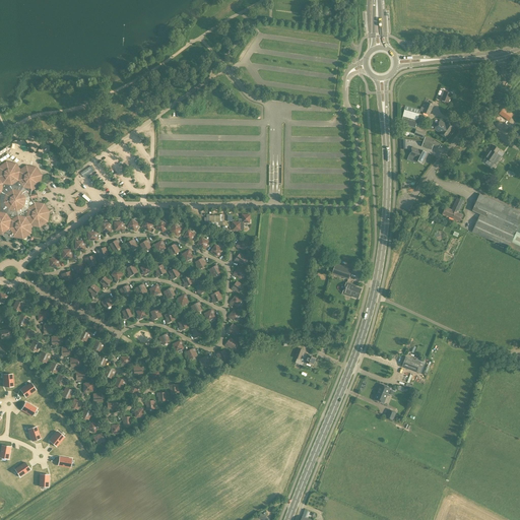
[(445,91),(443,96),(441,96),(439,100),(448,103),(452,93),(445,91)]
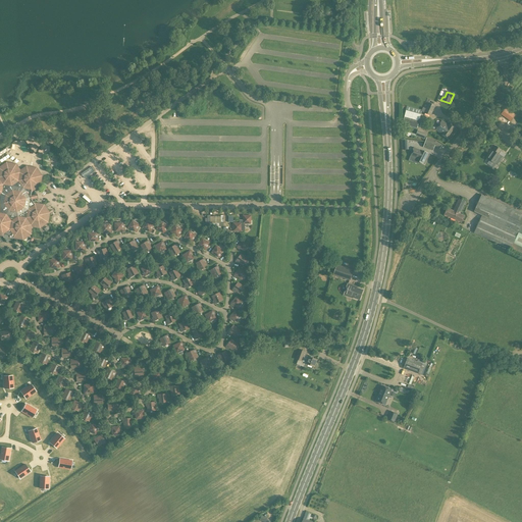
[(424,112),(431,116),(435,105),(428,102),(424,112)]
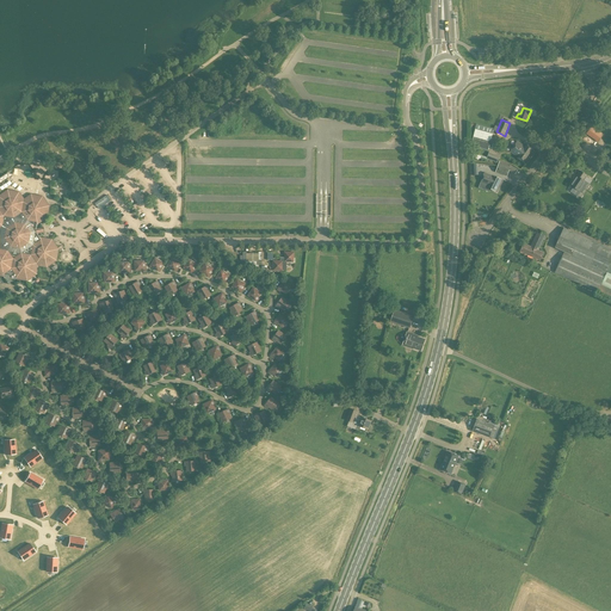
[(493,141),(491,140),(494,129),(476,124),(471,146),(488,149),(489,144),(492,144),(493,141)]
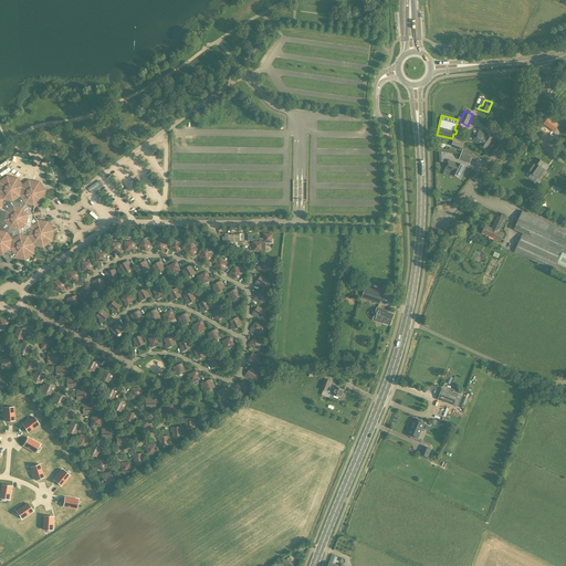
[(547,135),(551,130),(554,133),(556,129),(559,124),(548,116),(543,124),(540,128),(545,133),(547,135)]
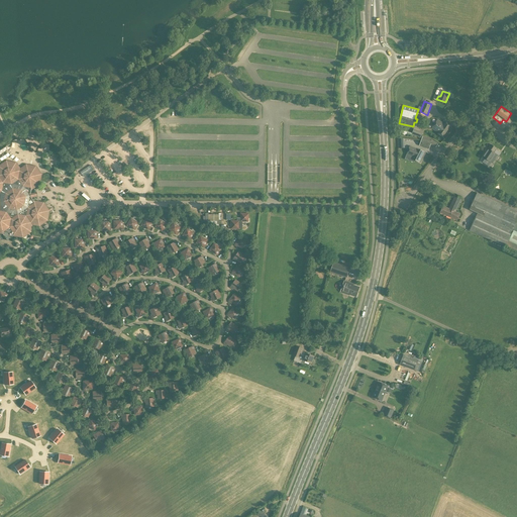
[(444,124),(437,119),(431,128),(438,133),(438,134),(442,136),(450,125),(446,122),(444,124)]
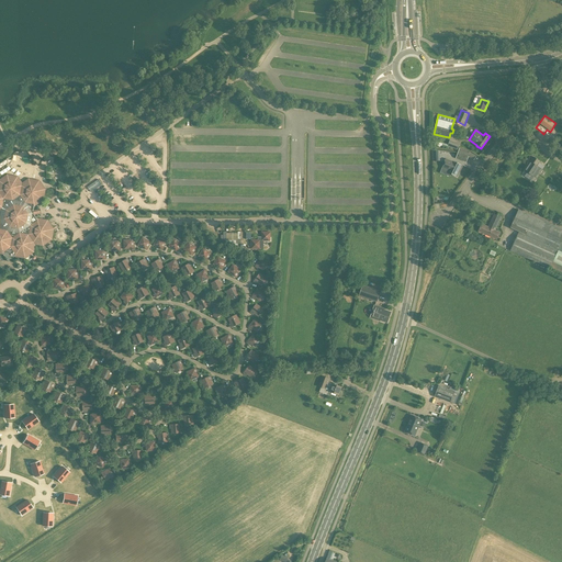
[(460,144),(449,139),(448,145),(436,141),(434,145),(438,146),(438,145),(449,149),(450,147),(458,149),(460,144)]
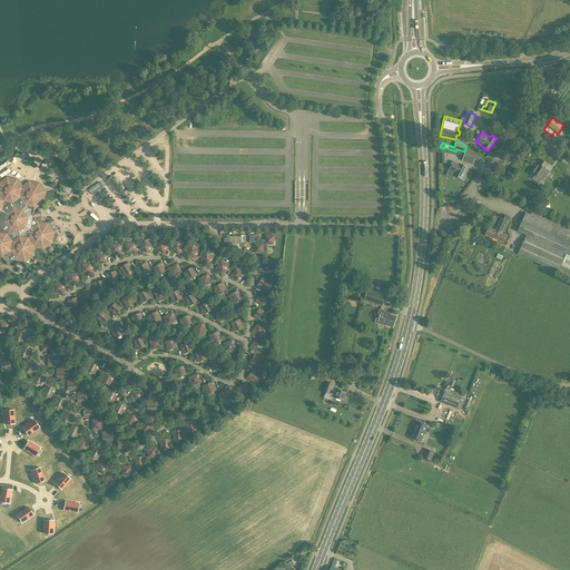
[(478,155),(467,150),(462,160),(473,165),(474,159),(480,163),(483,158),(478,155)]
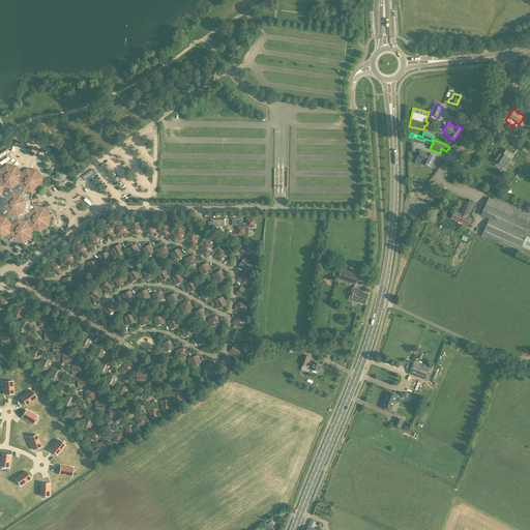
[(495,160),(497,163),(495,166),(499,170),(507,157),(506,156),(508,152),(503,148),(499,153),(500,154),(495,160)]
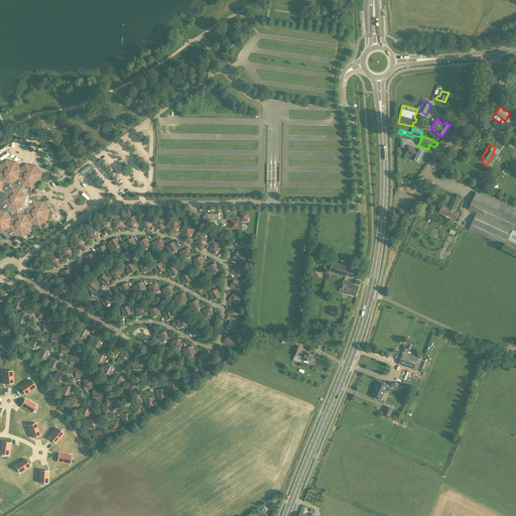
[(418,149),(409,146),(407,150),(406,154),(414,157),(413,159),(419,162),(424,152),(418,149)]
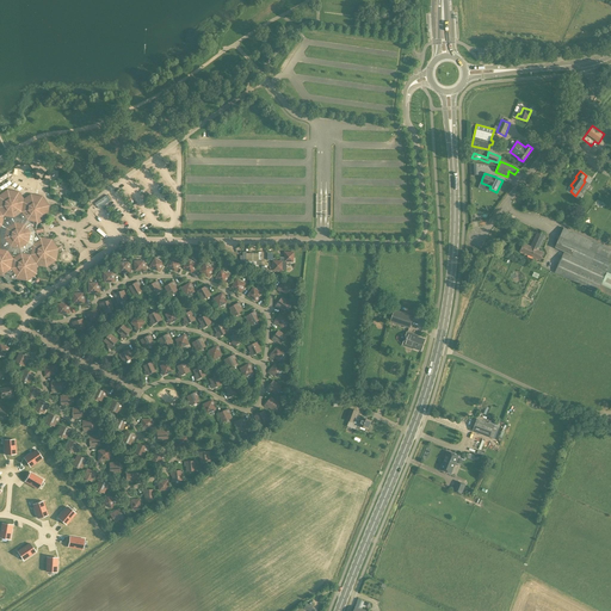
[(0,273),(2,275),(4,277),(8,284),(14,279),(17,277),(26,278),(35,273),(35,272),(36,266),(36,264),(45,265),(54,259),(56,250),(50,241),(41,240),(36,233),(41,233),(39,230),(39,228),(36,229),(37,222),(44,216),(47,207),(41,198),(31,197),(23,202),(17,193),(7,192),(0,197),(0,273)]
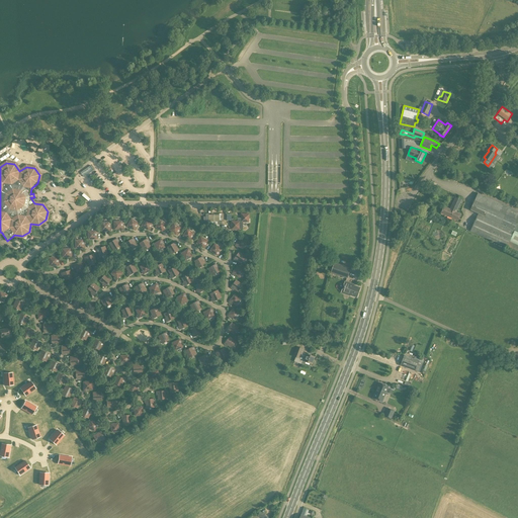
[(89,166),(83,171),(81,173),(84,177),(86,175),(94,170),(91,166),(91,165),(89,166)]
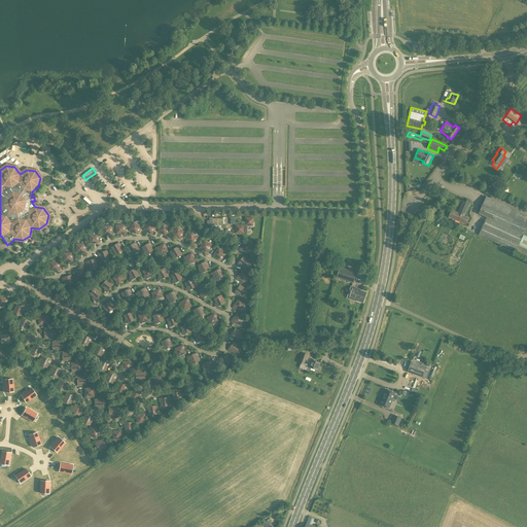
[(526,215),(486,197),(479,213),(486,217),(479,235),(516,252),(517,250),(523,235),(526,226),(526,215)]
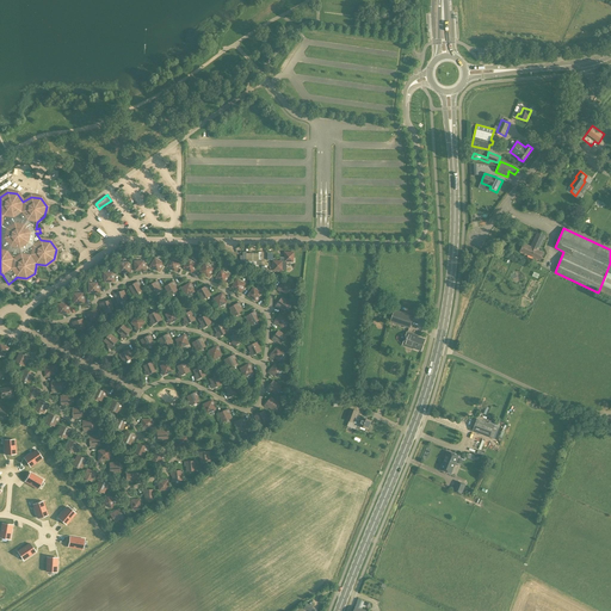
[(524,244),(520,252),(539,260),(543,252),(538,251),(544,236),(537,233),(531,247),(524,244)]
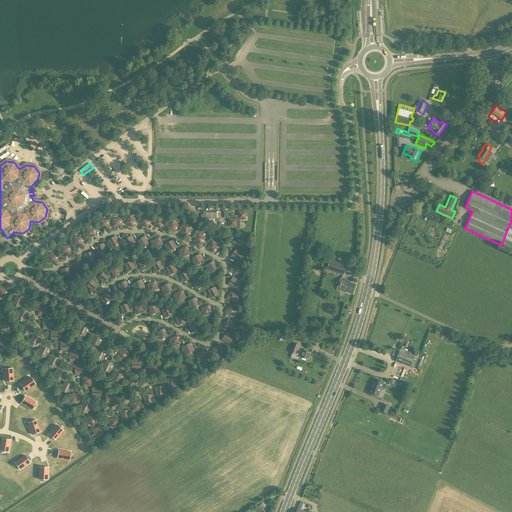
[(246,219),(246,211),(238,211),(238,216),(235,216),(235,219),(229,219),(229,227),(237,227),(237,226),(240,226),(240,224),(240,219),(246,219)]
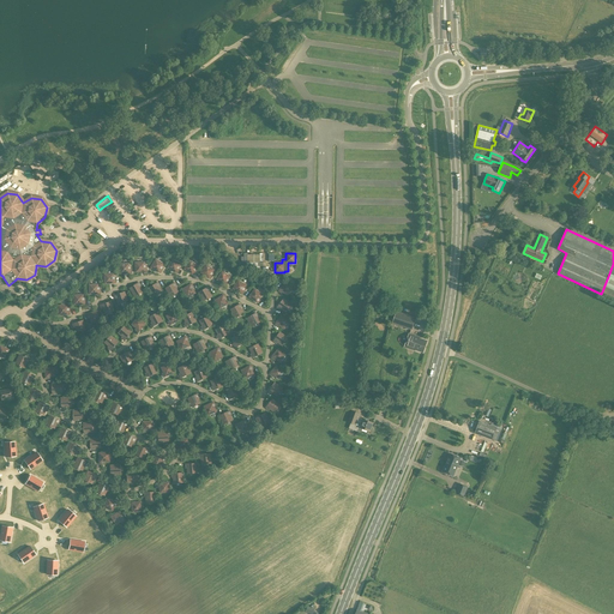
[(162,266),(163,264),(156,259),(151,268),(160,274),(163,268),(162,266)]
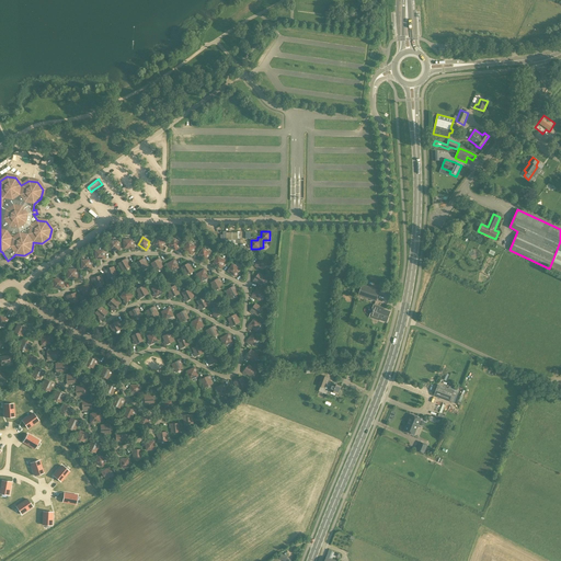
[(163,243),(164,241),(158,237),(153,244),(161,250),(164,244),(163,243)]
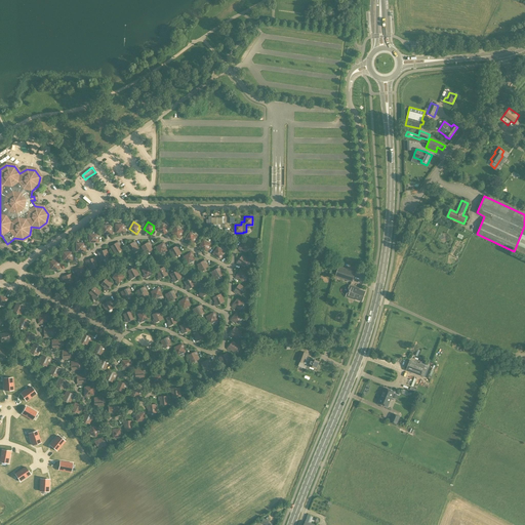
[(167,230),(168,227),(162,223),(158,230),(165,235),(168,230),(167,230)]
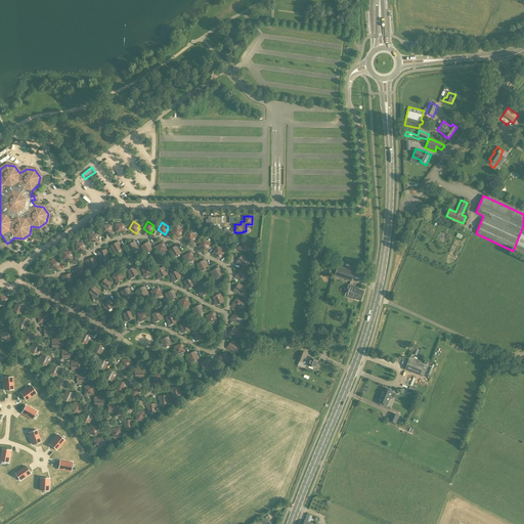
[(116,232),(125,231),(125,228),(124,228),(123,224),(116,224),(116,232)]
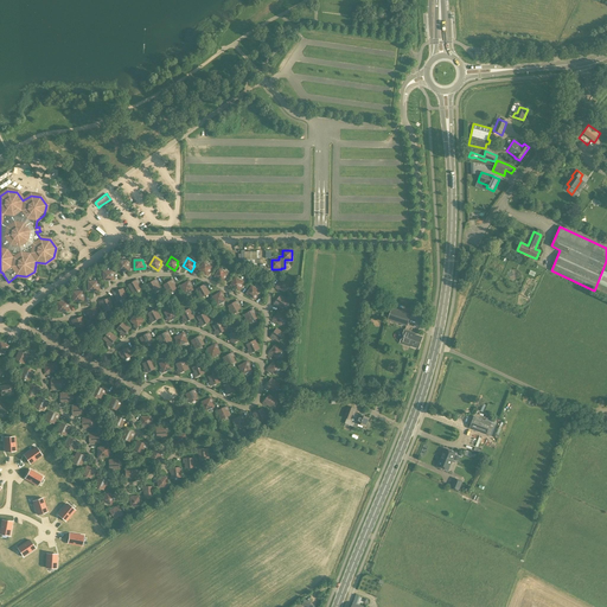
[(119,270),(129,270),(129,266),(128,266),(127,261),(119,261),(119,270)]
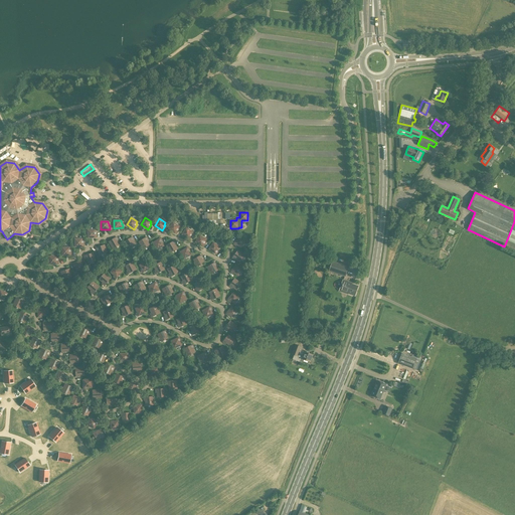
[(177,230),(179,226),(173,222),(168,229),(176,233),(178,231),(177,230)]
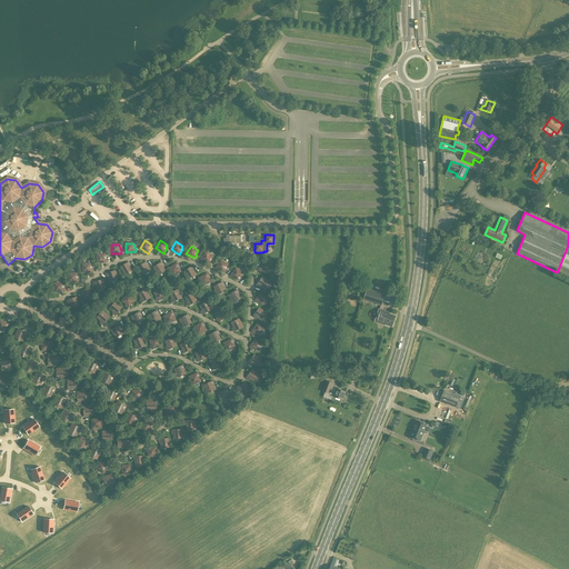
[(210,260),(213,257),(206,251),(201,259),(209,265),(211,261),(210,260)]
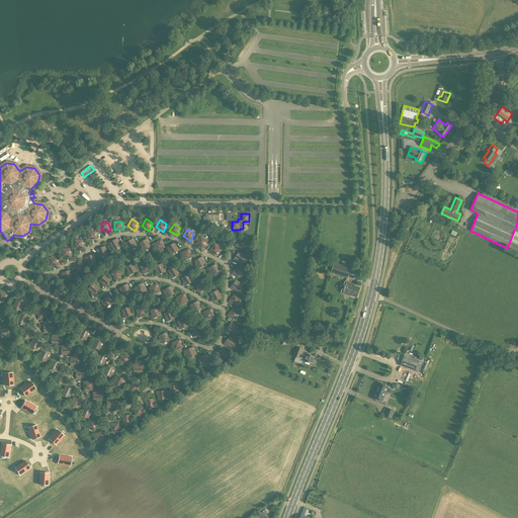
[(88,239),(97,239),(97,236),(96,236),(96,231),(88,231),(88,239)]
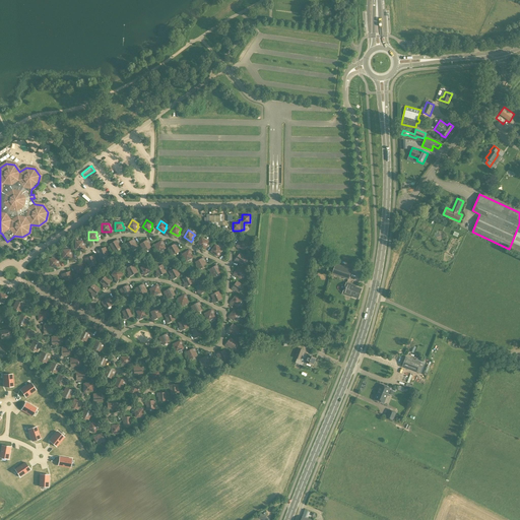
[(206,246),(208,242),(202,238),(197,245),(205,249),(207,247),(206,246)]
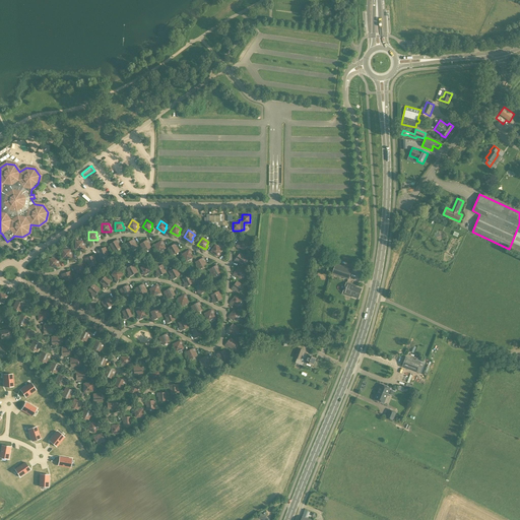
[(244,250),(248,244),(242,239),(236,246),(239,248),(240,247),(244,250)]
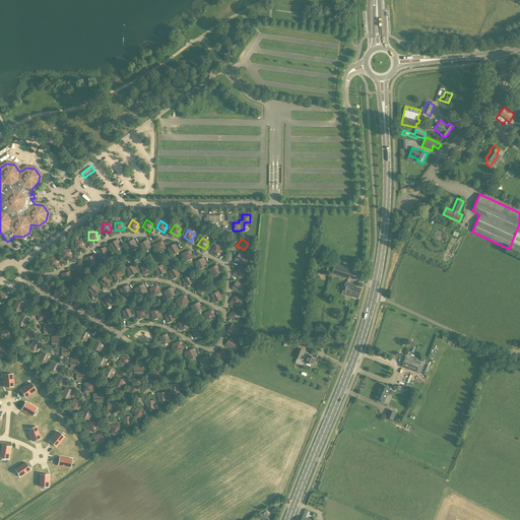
[(114,251),(121,247),(118,243),(120,242),(118,240),(110,244),(114,251)]
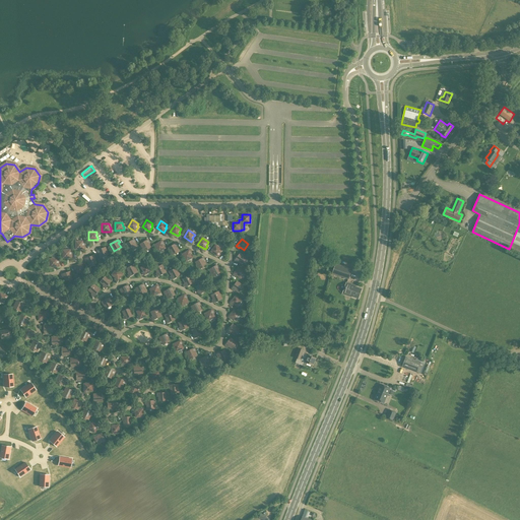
[(130,251),(137,247),(134,243),(135,242),(134,240),(126,244),(130,251)]
